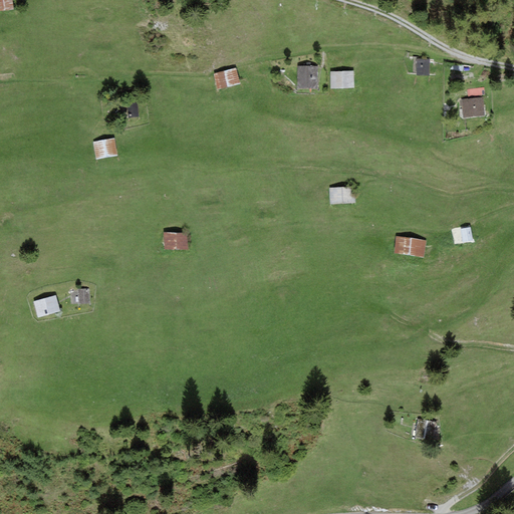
[(12,0),(0,0),(0,11),(14,10),(12,0)]
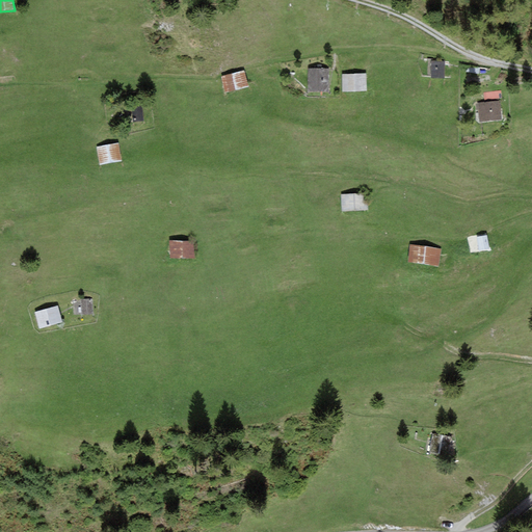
[(445,61),(431,61),(431,78),(445,78),(445,61)]
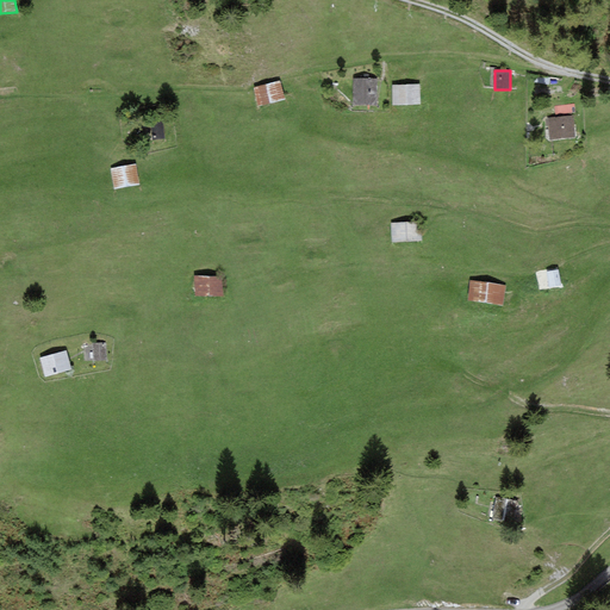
[(379,79),(353,79),(354,107),(379,106),(379,79)]
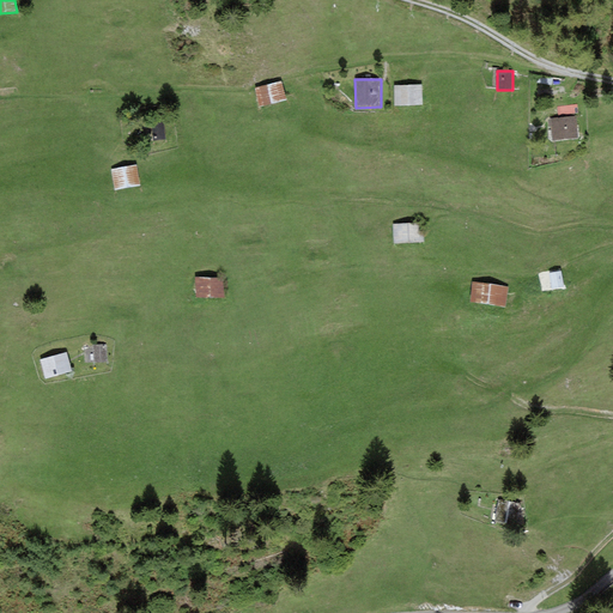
[(281,82),(255,89),(260,107),(286,101),(281,82)]
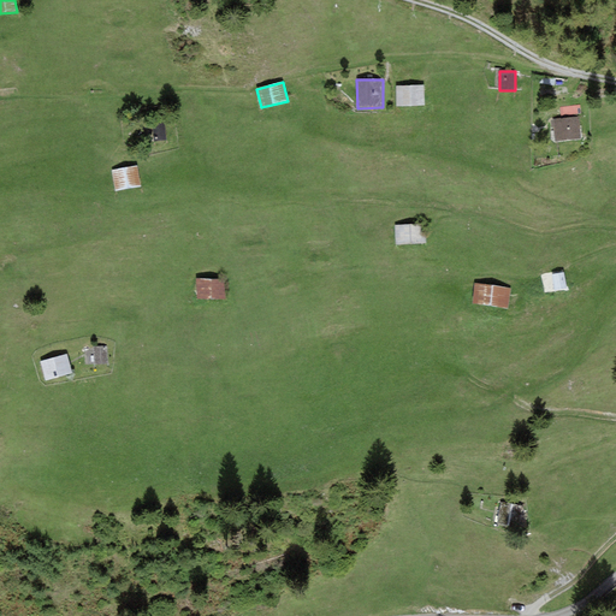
[(425,86),(396,86),(397,106),(425,105),(425,86)]
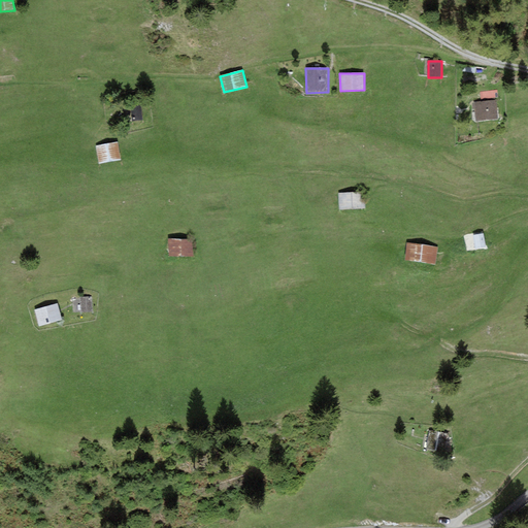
[(496,100),(473,102),(475,122),(497,119),(496,100)]
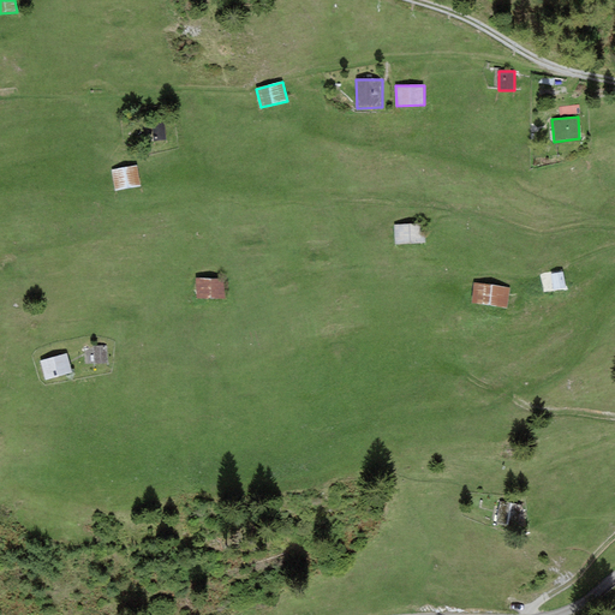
[(163,123),(150,125),(154,143),(167,141),(163,123)]
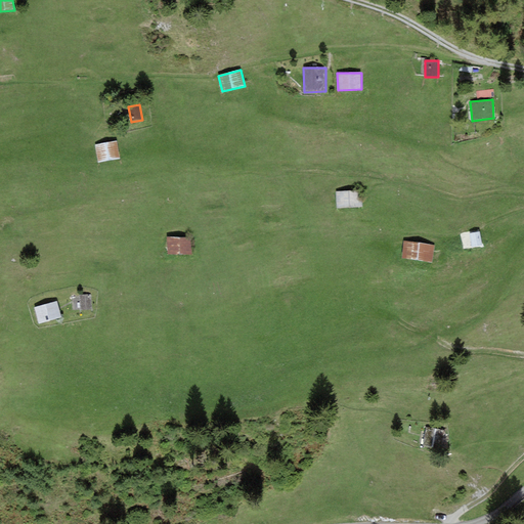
[(117,141),(95,145),(97,163),(120,159),(117,141)]
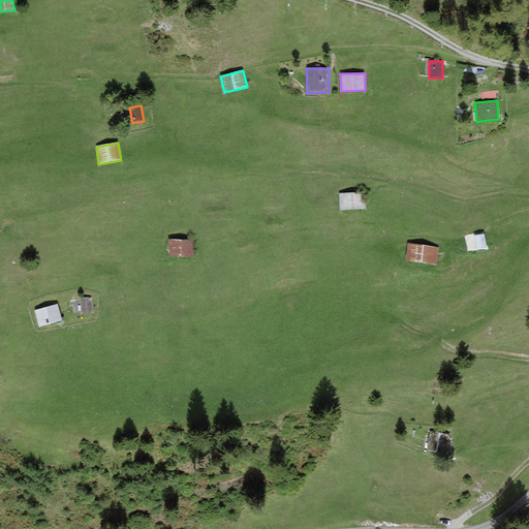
[(366,192),(339,193),(340,211),(366,209),(366,192)]
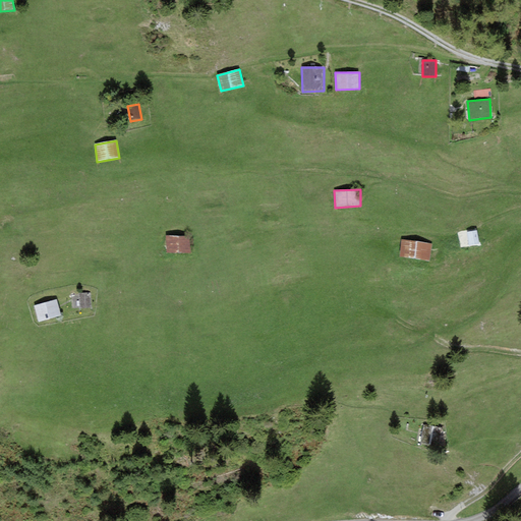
[(476,230),(467,232),(469,246),(479,244),(476,230)]
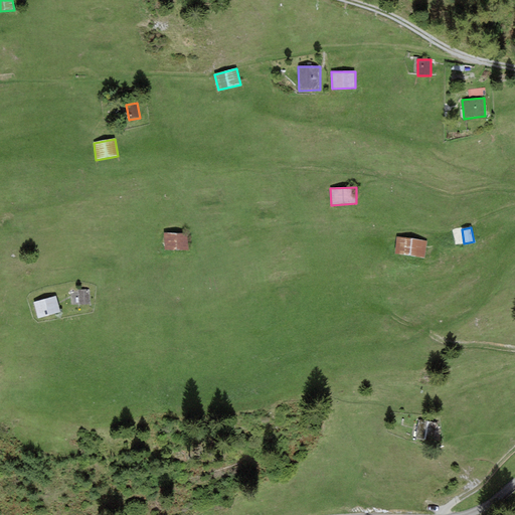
[(188,232),(164,233),(165,250),(189,250),(188,232)]
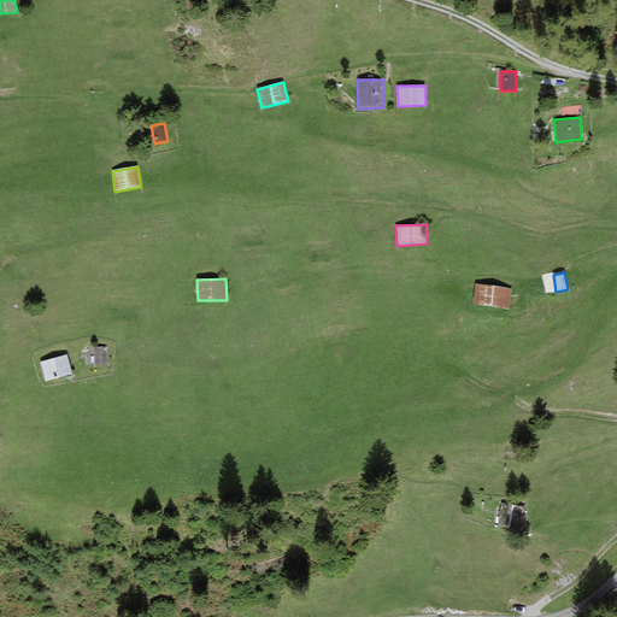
[(512,289),(476,285),(474,305),(509,310),(512,289)]
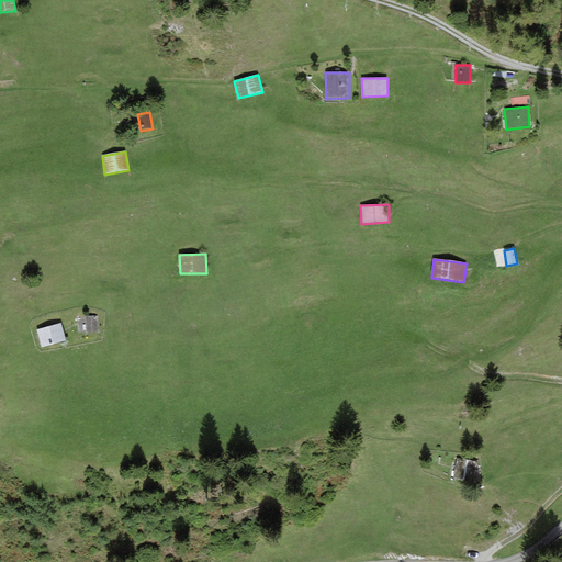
[(98,316),(85,316),(86,334),(99,333),(98,316)]
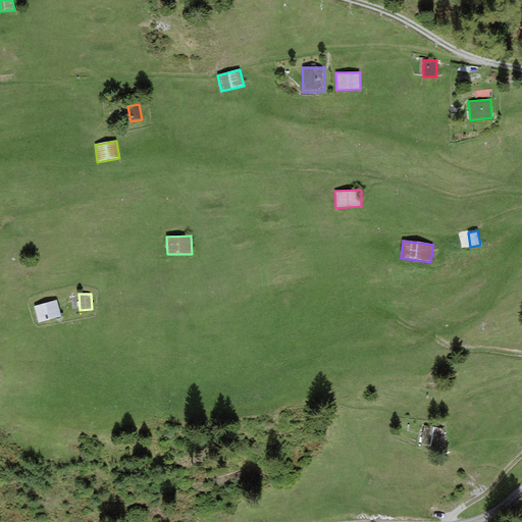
[(56,300),(34,306),(39,323),(61,316),(56,300)]
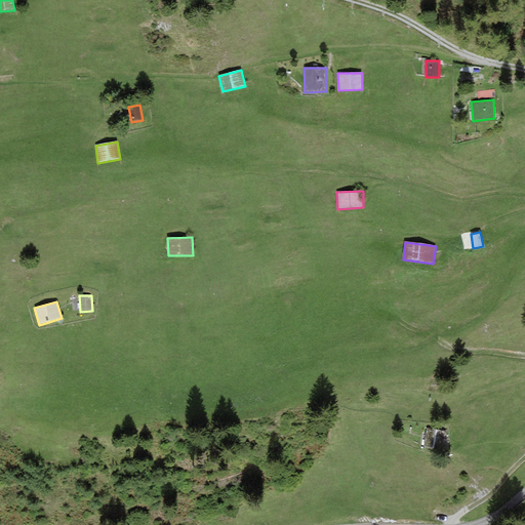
[(446,431),(427,428),(422,450),(442,453),(446,431)]
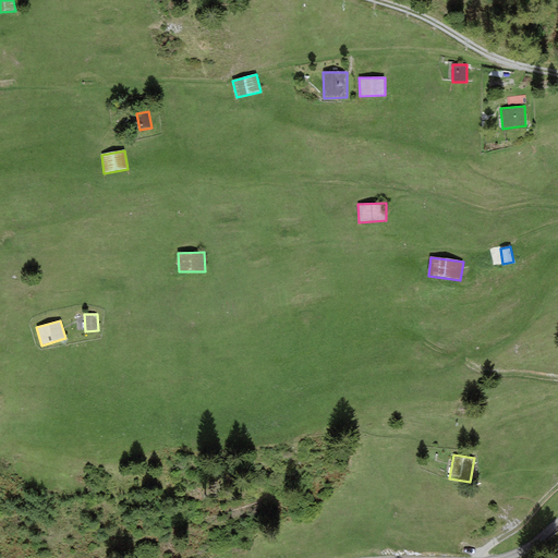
All buildings are outlined.
